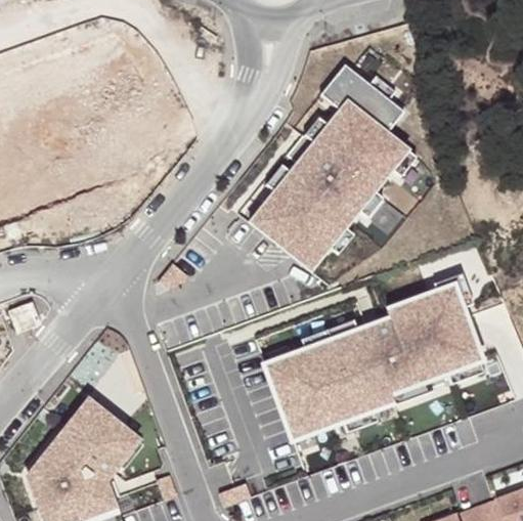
[(369,83),(345,63),(320,93),(340,109),(328,123),(314,140),(303,132),(287,153),(297,161),(291,170),(275,189),(250,220),(298,258),(315,236),(327,246),(328,244),(343,224),(356,208),(372,188),(389,166),(404,147),(385,132),(402,110),(389,98),(369,83)]
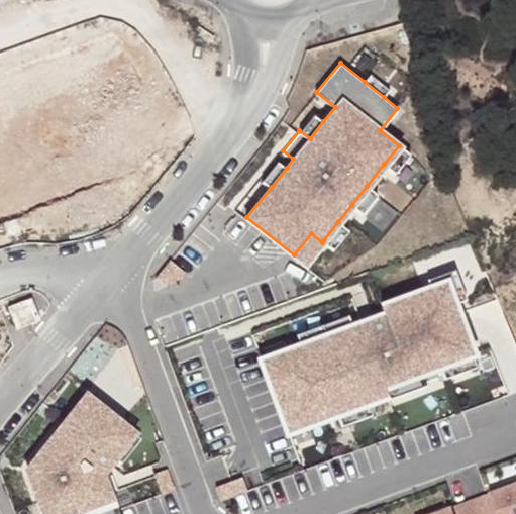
[(365,82),(384,97),(391,88),(372,73),(365,82)]
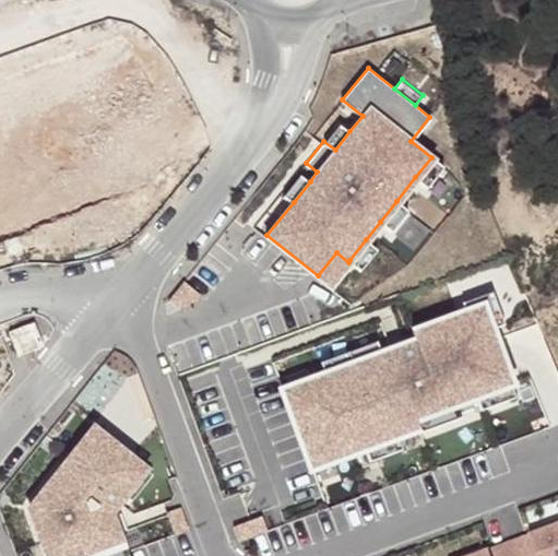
[(340,123),(323,141),(335,150),(349,131),(340,123)]
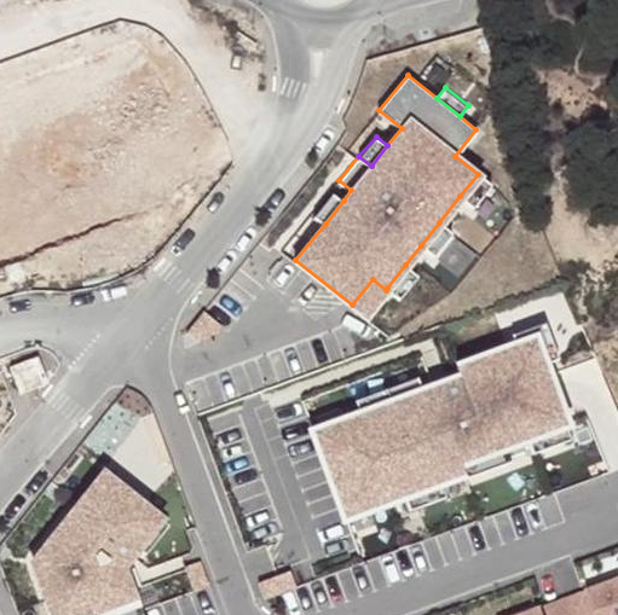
[(490,183),(478,174),(460,196),(473,206),(490,183)]
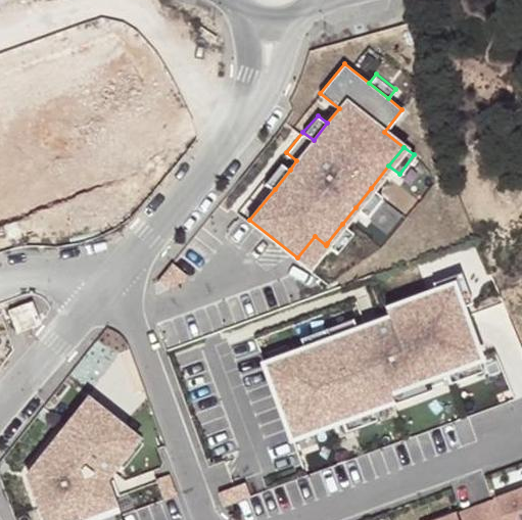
[(275,189),(290,170),(281,162),(267,182),(275,189)]
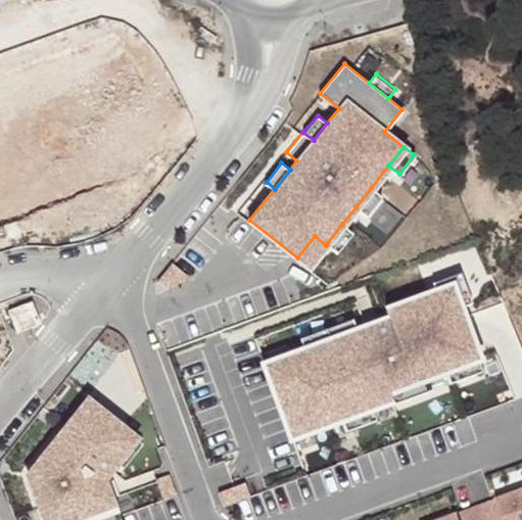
[(381,196),(371,188),(356,207),(367,216),(381,196)]
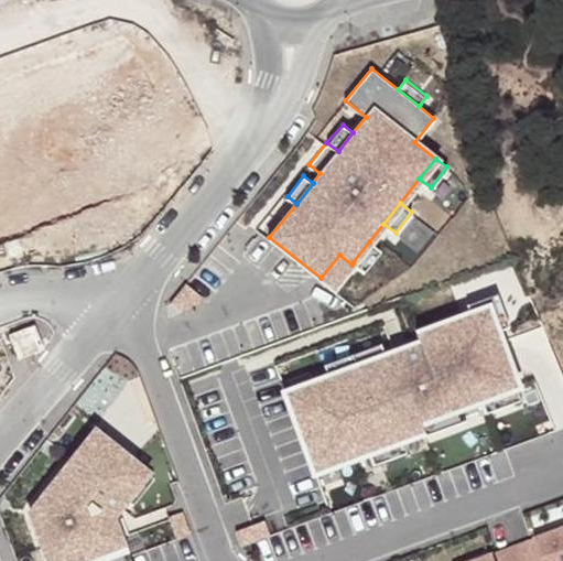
[(379,250),(369,241),(353,262),(363,271),(379,250)]
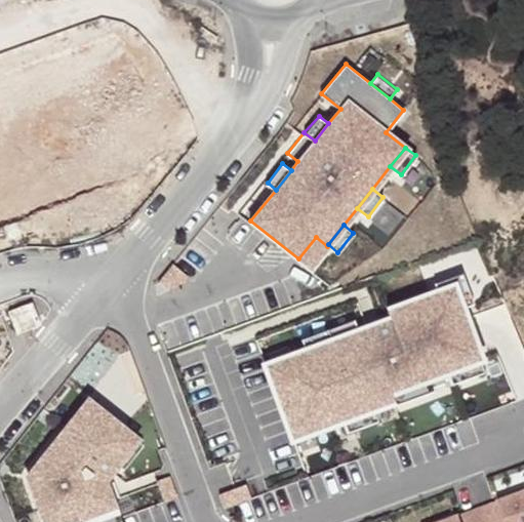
[(310,268),(327,246),(316,237),(298,258),(310,268)]
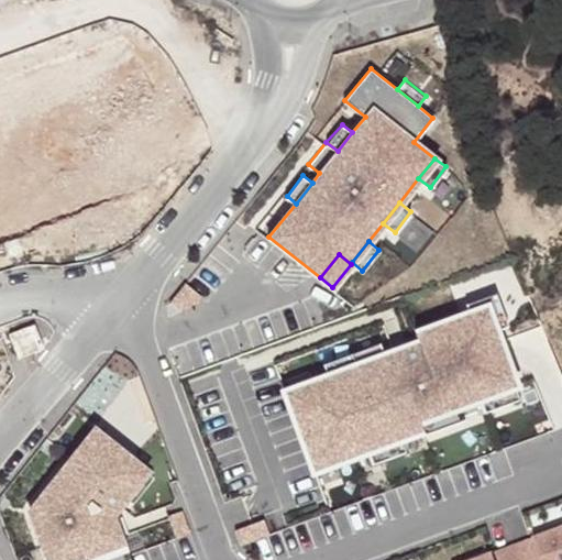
[(205,295),(187,282),(171,304),(183,311),(187,305),(194,310),(205,295)]
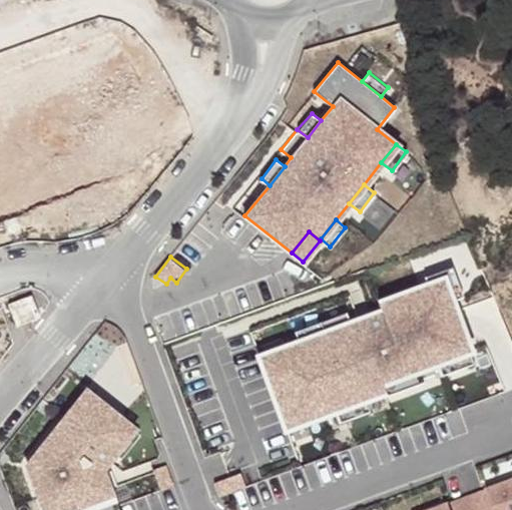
[(443,282),(450,301),(463,297),(452,266),(425,275),(429,287),(443,282)]
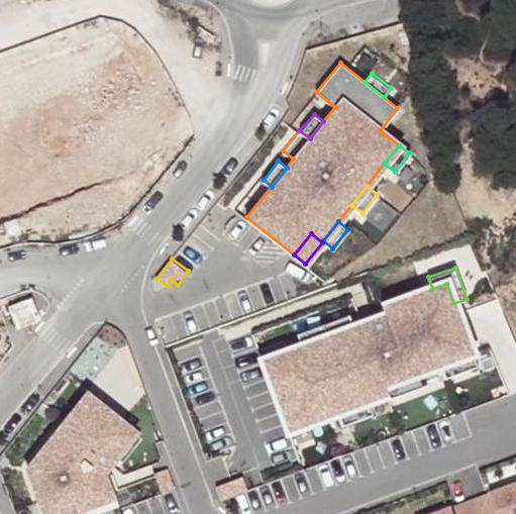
[(453,303),(446,284),(432,289),(382,307),(386,316),(354,327),(303,346),(265,360),(290,429),(339,411),(368,401),(388,394),(385,386),(423,372),(441,366),(472,353),(461,326),(453,303)]
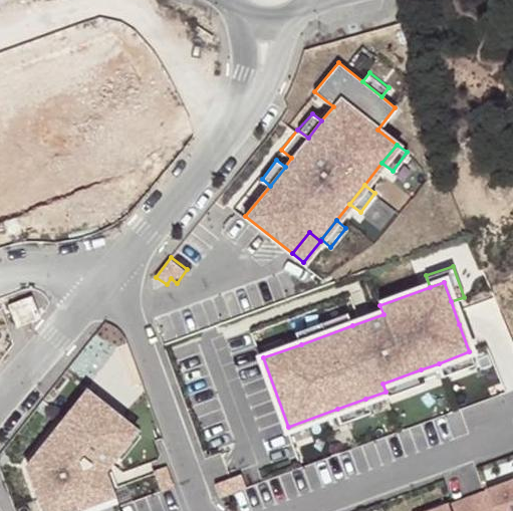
[(31,293),(9,303),(19,325),(41,315),(31,293)]
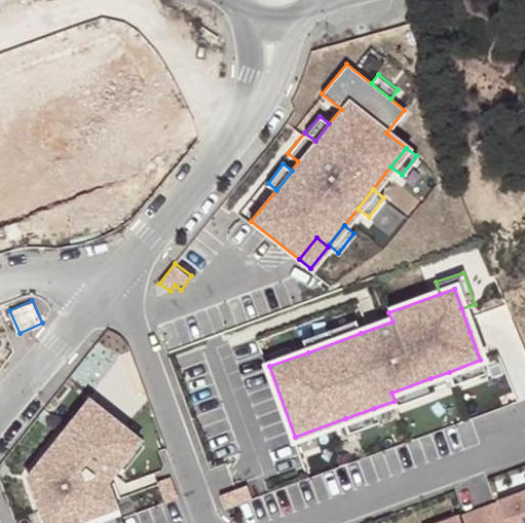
[(308,352),(361,333),(355,320),(303,339),(308,352)]
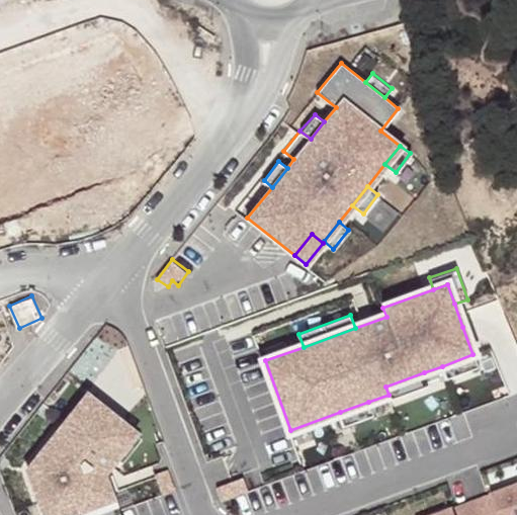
[(477,367),(472,354),(442,366),(446,378),(477,367)]
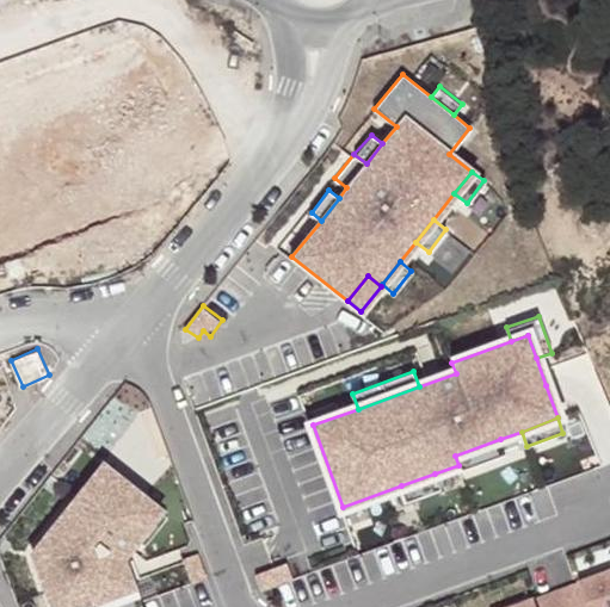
[(455,456),(458,465),(461,470),(505,453),(500,439),(455,456)]
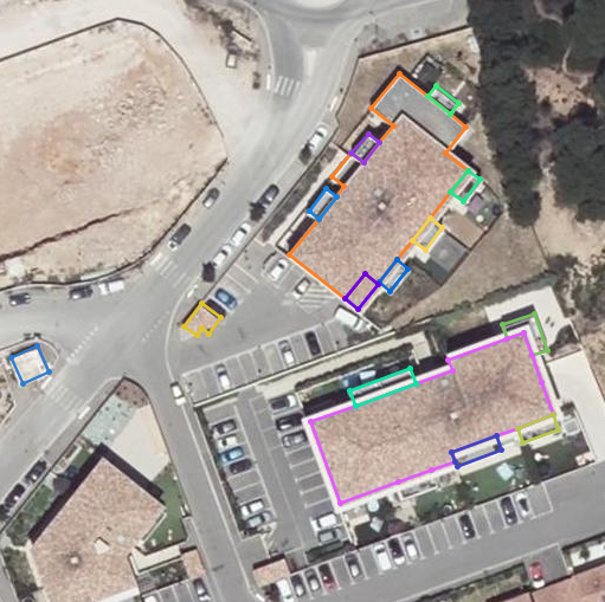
[(158,502),(102,457),(36,541),(40,544),(68,564),(79,561),(83,571),(47,583),(44,586),(50,601),(140,601),(123,556),(139,537),(141,533),(135,529),(158,502)]
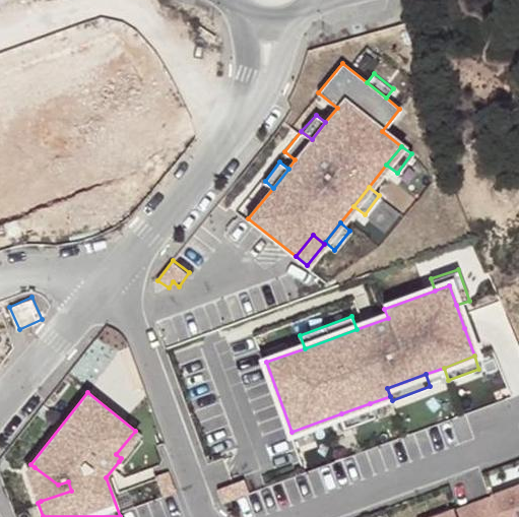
[(370,403),(341,413),(346,428),(375,417),(370,403)]
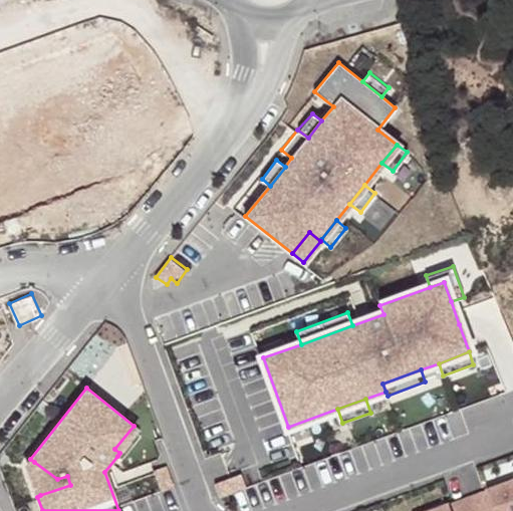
[(119,453),(117,456),(121,459),(143,433),(134,426),(114,449),(119,453)]
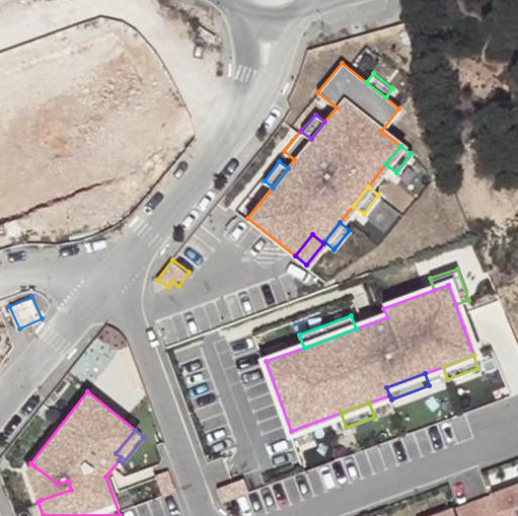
[(30,471),(41,500),(71,490),(68,481),(58,484),(34,466),(30,471)]
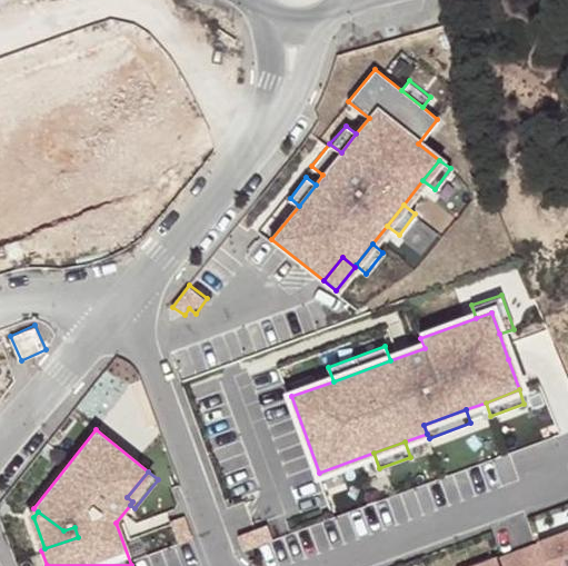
[(183,516),(169,522),(179,546),(195,539),(183,516)]
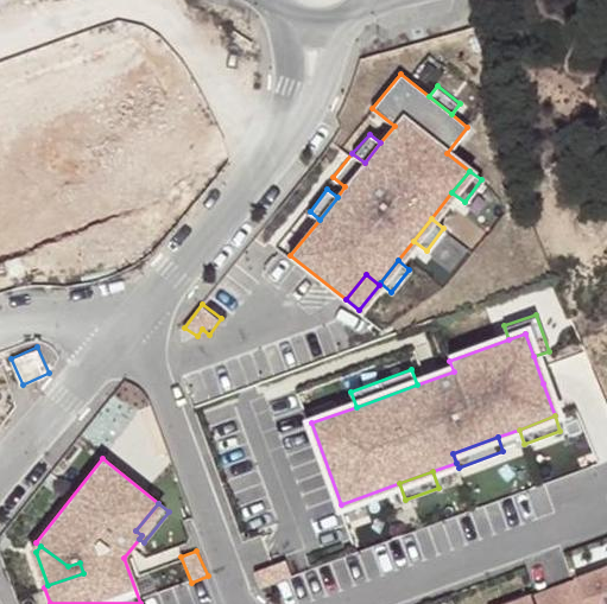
[(605,603),(606,603),(606,559),(541,584),(548,603),(605,603)]
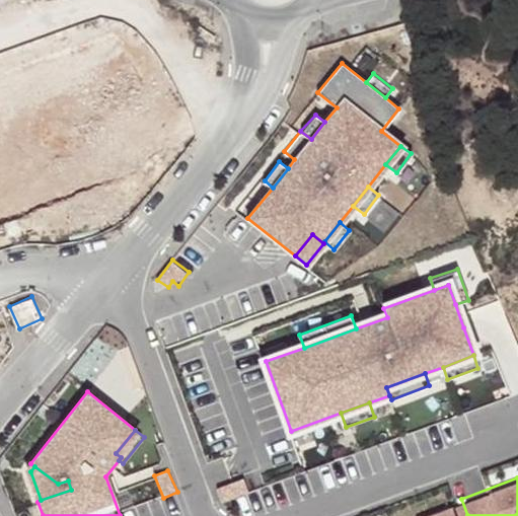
[(244,480),(217,490),(223,505),(250,495),(244,480)]
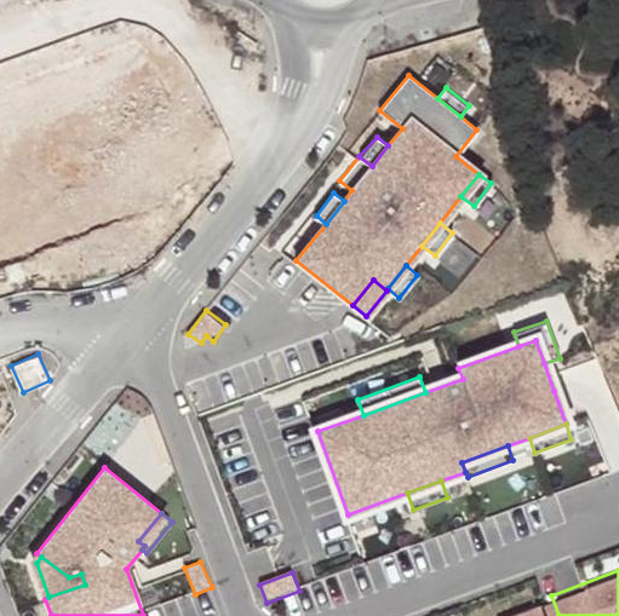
[(559,615),(551,596),(496,615),(559,615)]
